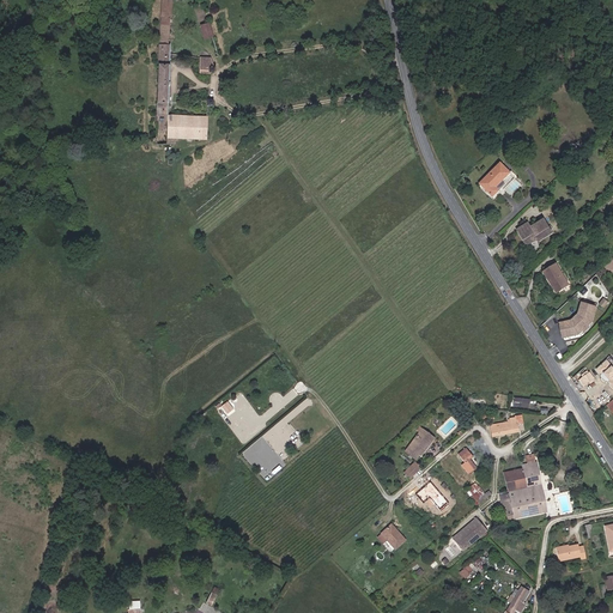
[(173,0),(170,0),(162,0),(159,37),(159,44),(156,126),(167,126),(167,138),(167,144),(176,144),(176,140),(177,140),(178,138),(206,139),(206,117),(167,115),(170,44),(168,44),(170,18),(173,0)]
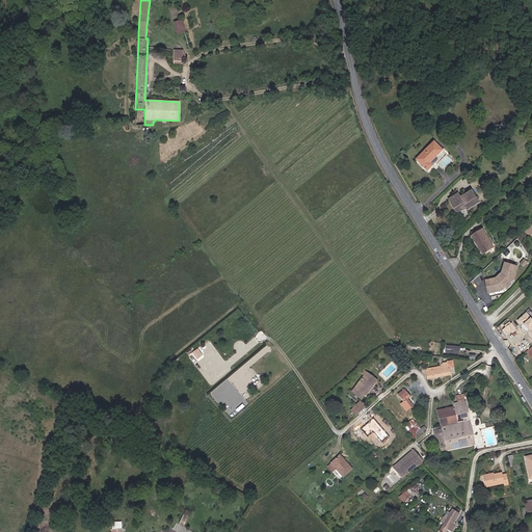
[(181,20),(174,22),(177,34),(184,31),(181,20)]
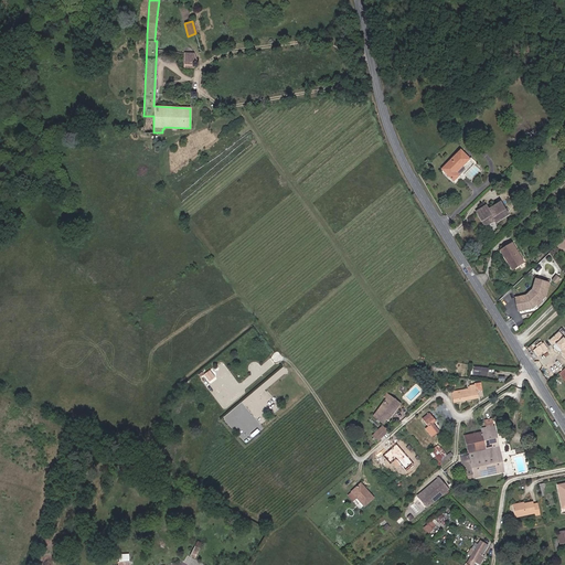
[(193,53),(184,53),(184,68),(193,68),(193,66),(194,66),(195,66),(196,65),(198,64),(198,63),(193,53)]
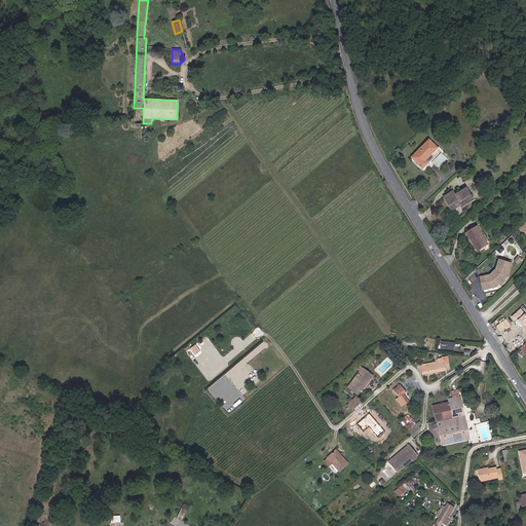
[(439,148),(430,140),(413,156),(424,167),(429,163),(426,160),(431,154),(439,148)]
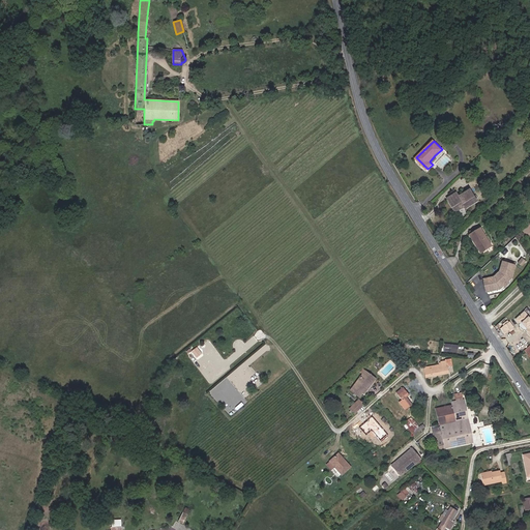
[(430,162),(433,165),(438,158),(435,155),(430,162)]
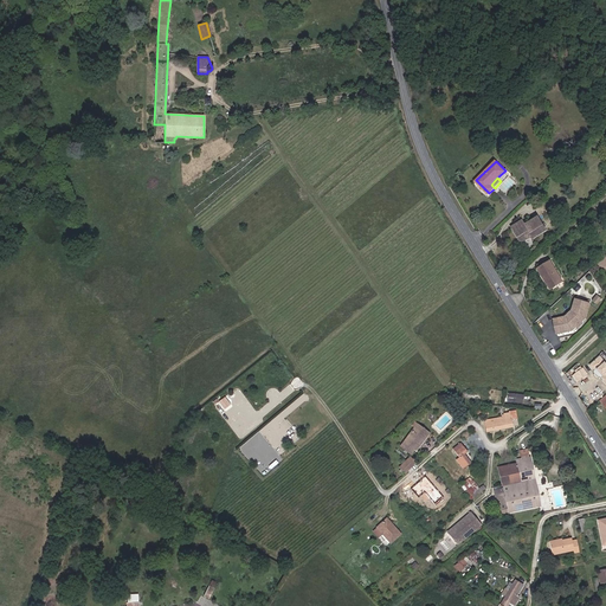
[(547,230),(539,217),(526,224),(523,220),(513,226),(522,242),(533,236),(533,238),(547,230)]
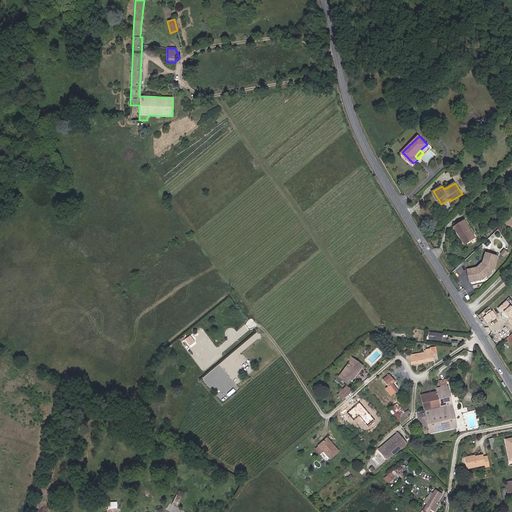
[(465,220),(456,227),(465,243),(476,237),(465,220)]
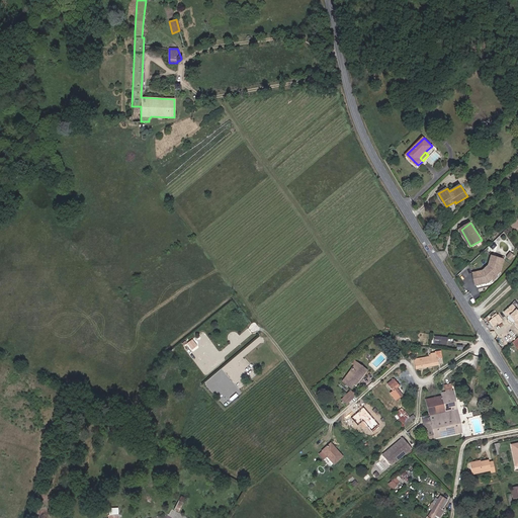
[(515,255),(511,252),(507,257),(511,260),(515,255)]
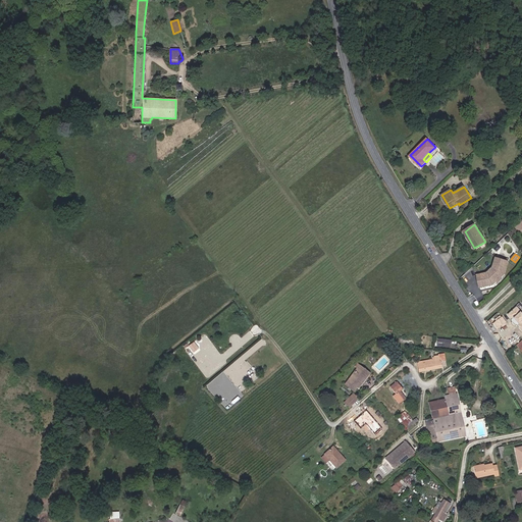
[(494,263),(497,257),(494,257),(489,270),(487,273),(477,275),(478,280),(483,279),(482,276),(488,275),(496,268),(498,264),(494,263)]
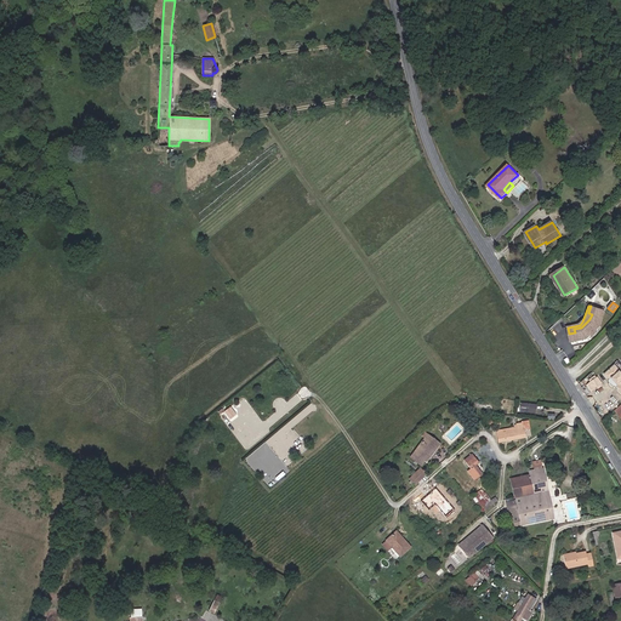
[(575,332),(569,334),(570,342),(587,339),(592,334),(596,330),(600,326),(605,311),(591,306),(588,313),(592,314),(590,319),(581,328),(574,329),(575,332)]
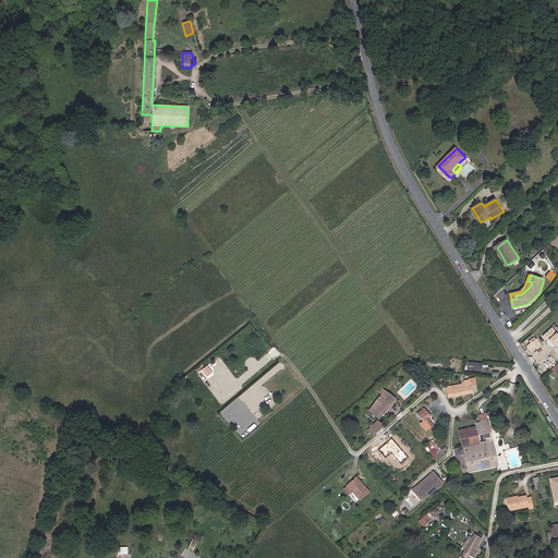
[(544,336),(548,341),(549,339),(556,347),(554,348),(557,351),(557,331),(554,327),(544,336)]
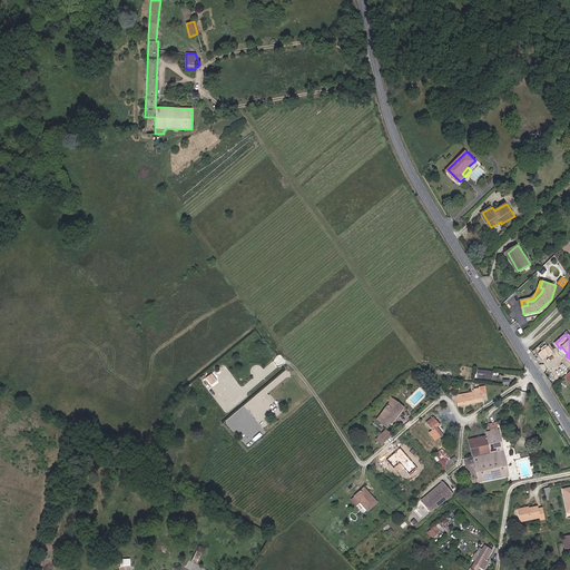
[(543,356),(553,347),(549,342),(538,352),(543,356)]
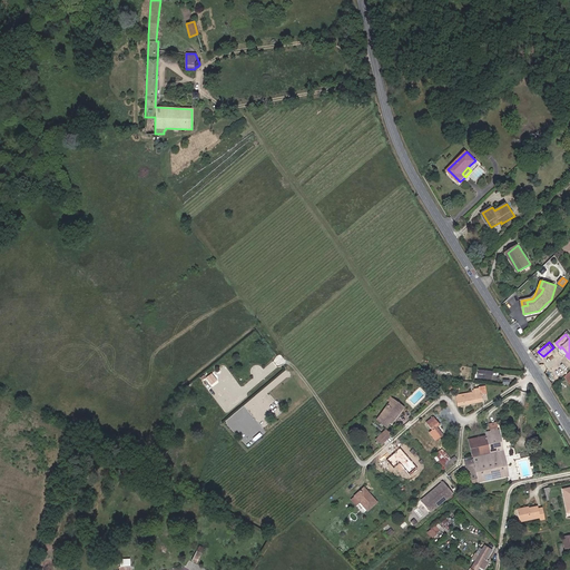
[(477,377),(492,379),(493,370),(478,369),(477,377)]
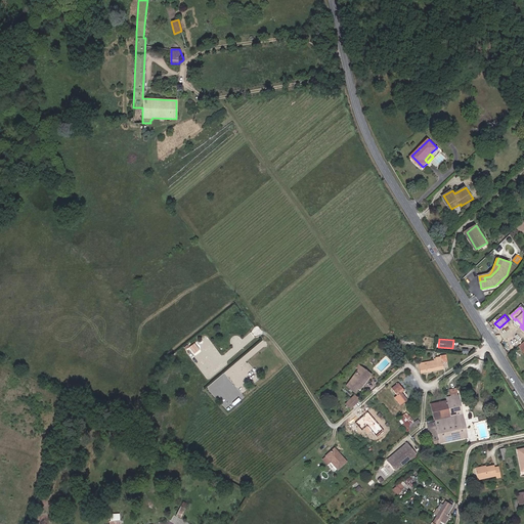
[(200,350),(194,343),(188,348),(193,354),(200,350)]
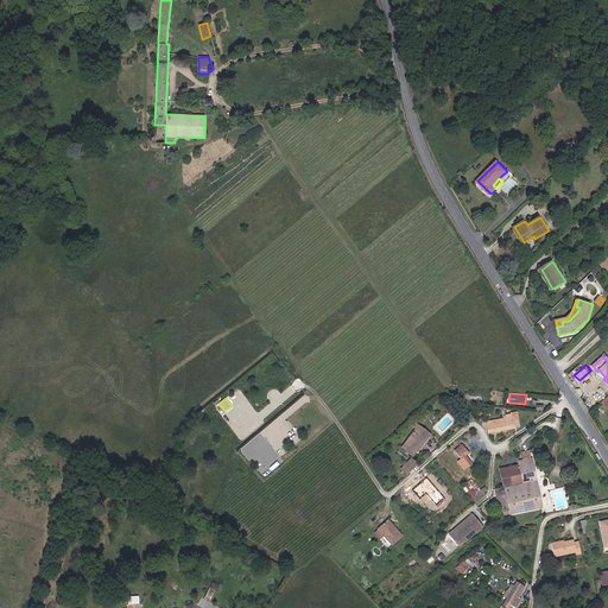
[(504,418),(487,422),(488,432),(513,428),(512,419),(517,418),(515,413),(511,415),(505,416),(506,417),(504,417),(504,418)]
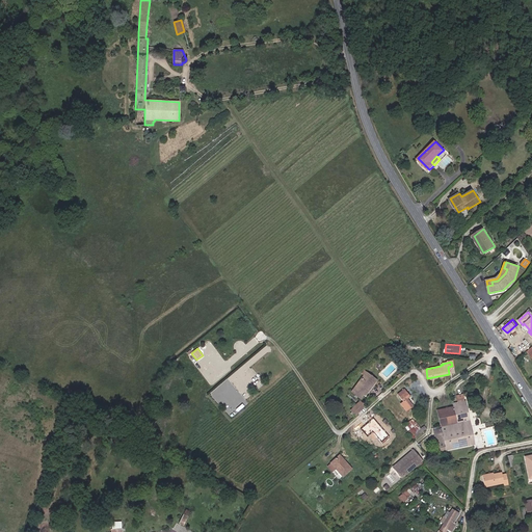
[(363,377),(374,383),(376,380),(366,373),(363,377)]
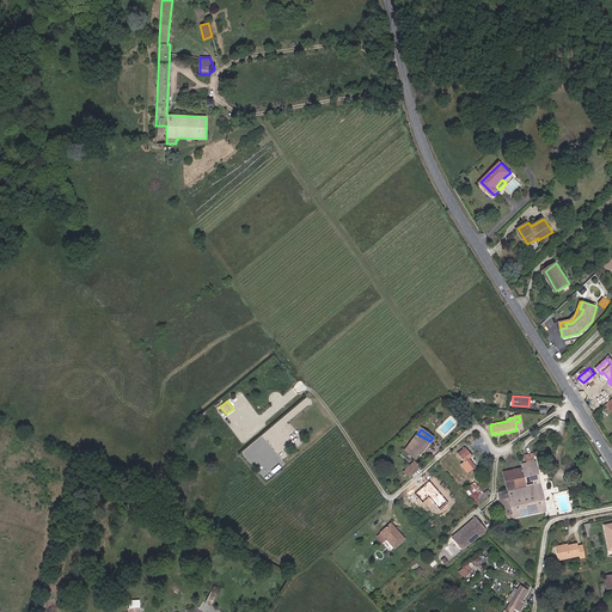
[(424,451),(430,441),(417,434),(405,453),(416,459),(420,454),(422,450),(424,451)]
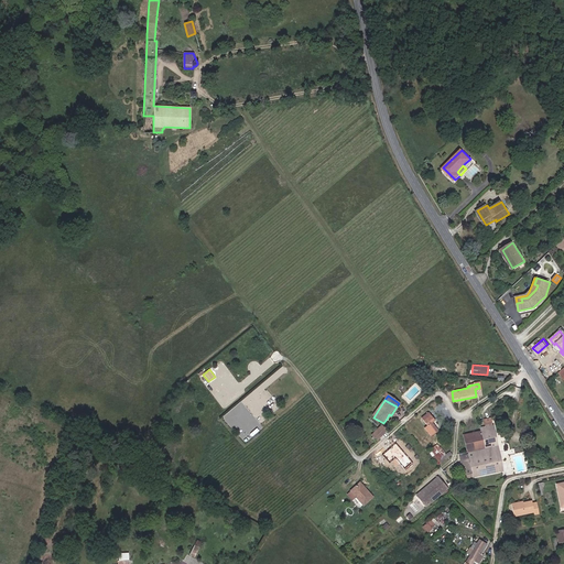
[(435,420),(429,412),(422,418),(427,425),(424,427),(431,435),(437,430),(432,422),(435,420)]
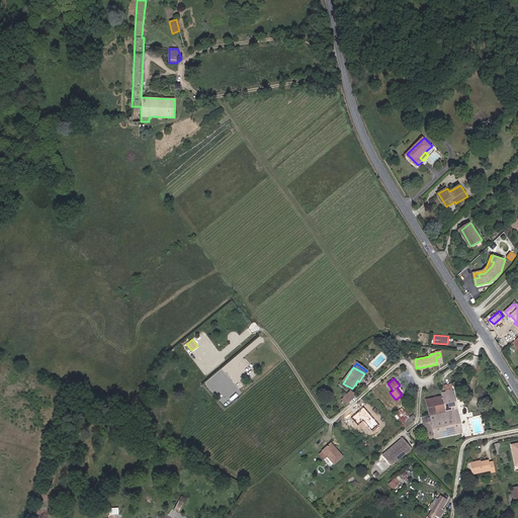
[(442,396),(446,418),(458,416),(453,391),(452,391),(450,385),(446,386),(447,392),(441,393),(442,396)]
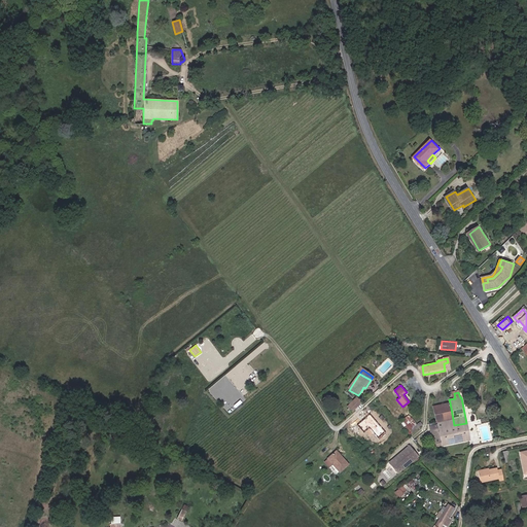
[(356,397),(348,406),(352,411),(361,402),(356,397)]
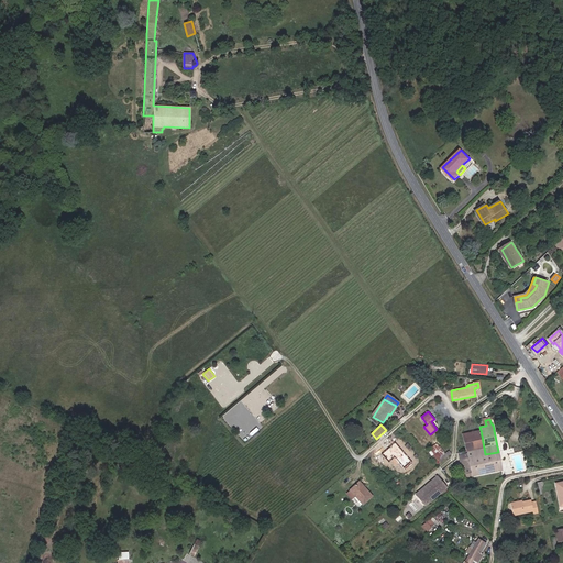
[(472,432),(474,446),(476,456),(485,454),(481,430),(472,432)]
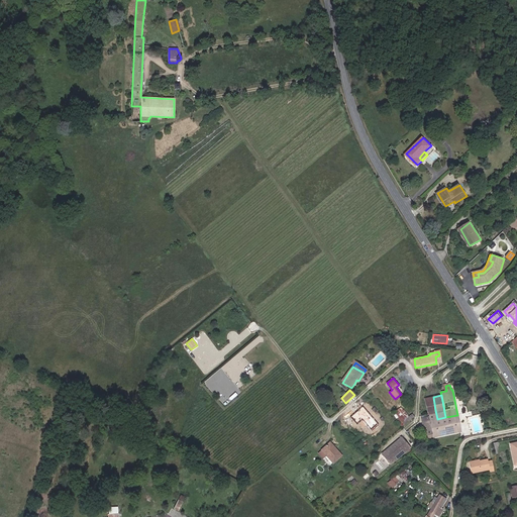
[(425,399),(427,412),(435,410),(433,397),(425,399)]
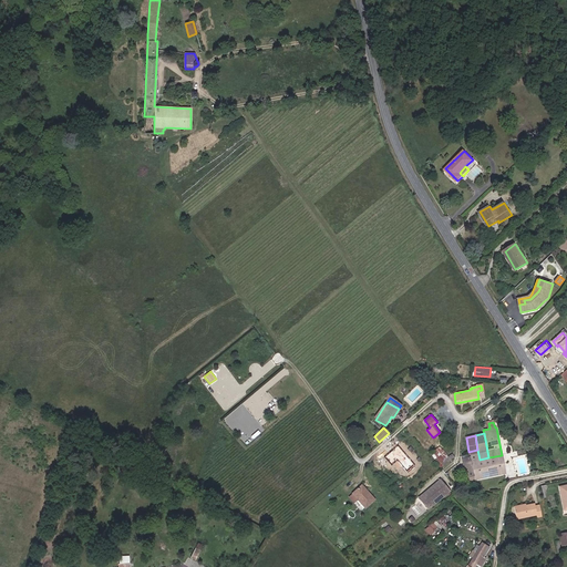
[(441,445),(431,453),(442,466),(452,459),(441,445)]
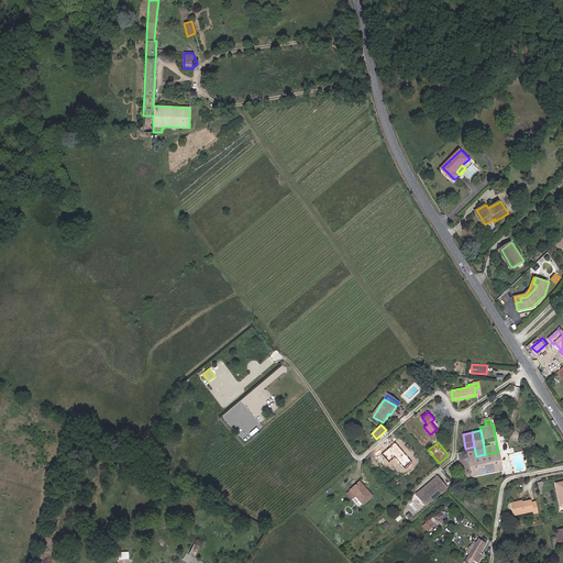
[(465,449),(466,451),(466,453),(459,454),(463,475),(471,474),(468,459),(476,456),(474,446),(465,449)]
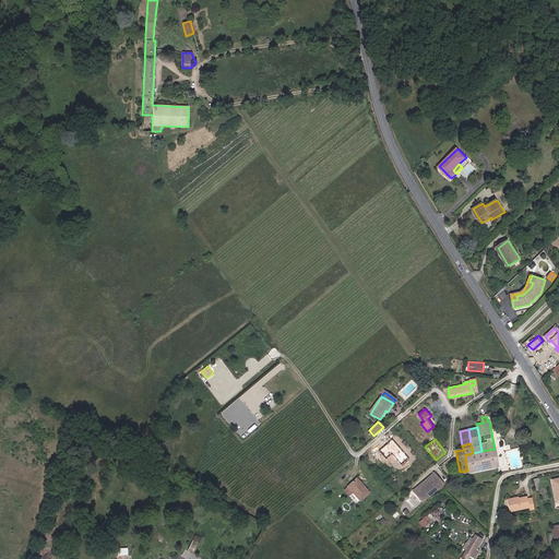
[(467,471),(468,472),(498,466),(495,449),(482,451),(473,453),(465,455),(467,471)]
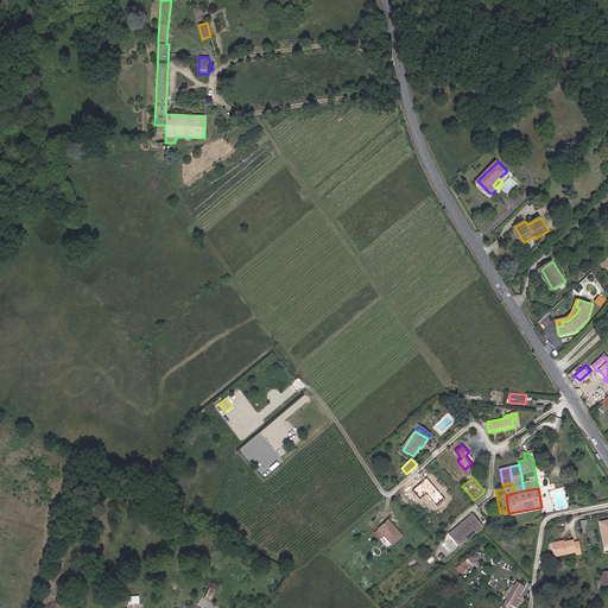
[(461,544),(481,526),(472,514),(450,532),(461,544)]
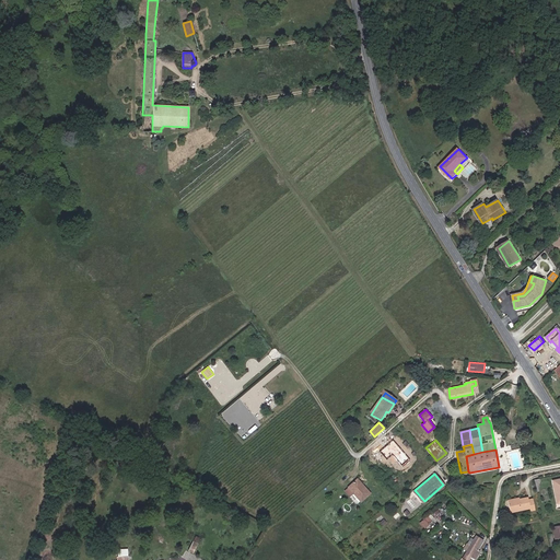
[(357,480),(346,490),(350,494),(353,492),(362,501),(371,493),(364,486),(362,487),(357,480)]
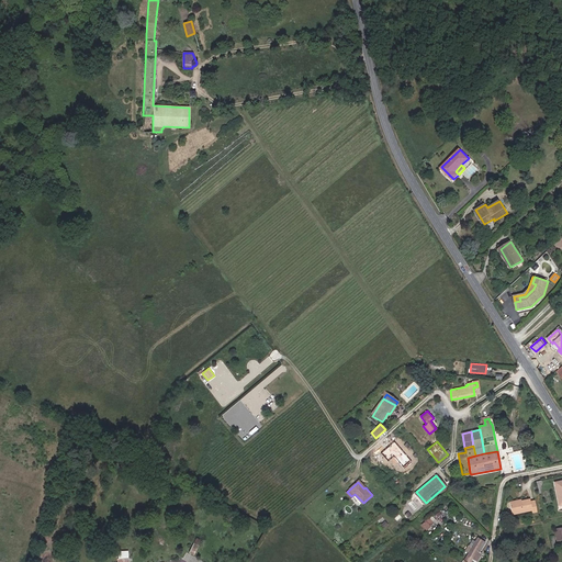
[(537,510),(535,501),(530,501),(530,498),(518,501),(518,498),(510,501),(513,513),(532,509),(532,512),(537,510)]
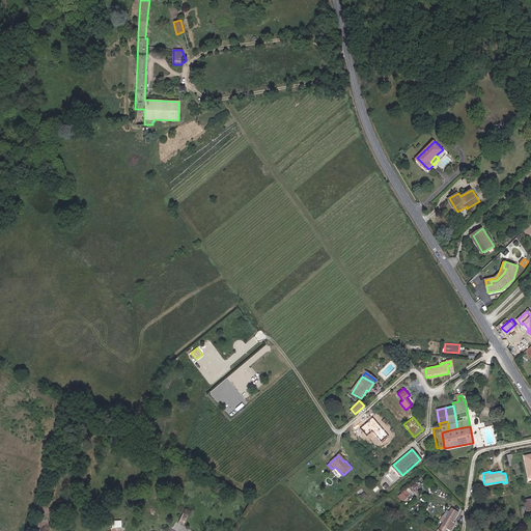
[(401,502),(406,498),(400,493),(397,496),(401,502)]
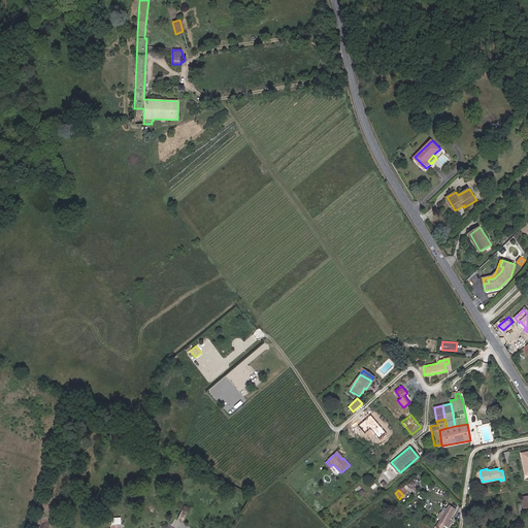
[(439,520),(436,525),(440,527),(441,527),(443,525),(449,527),(453,519),(451,518),(449,517),(453,507),(448,504),(442,515),(439,520)]
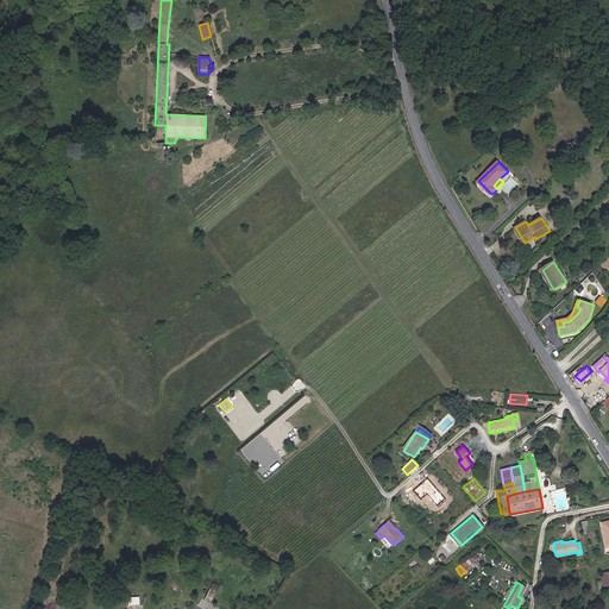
[(209,588),(205,597),(211,600),(215,590),(209,588)]
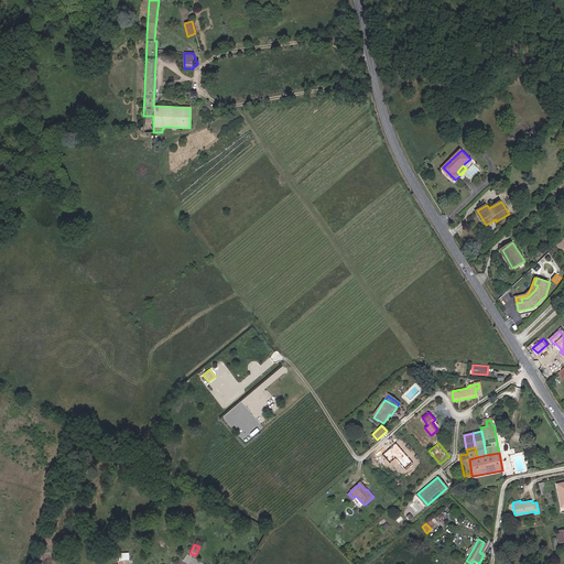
[(129,552),(118,552),(118,563),(130,563),(131,560),(129,560),(129,552)]
